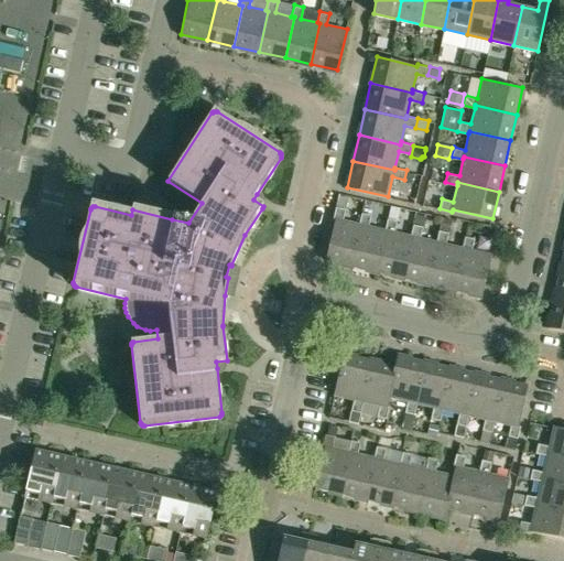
[(338,193),(336,206),(346,208),(348,195),(338,193)]
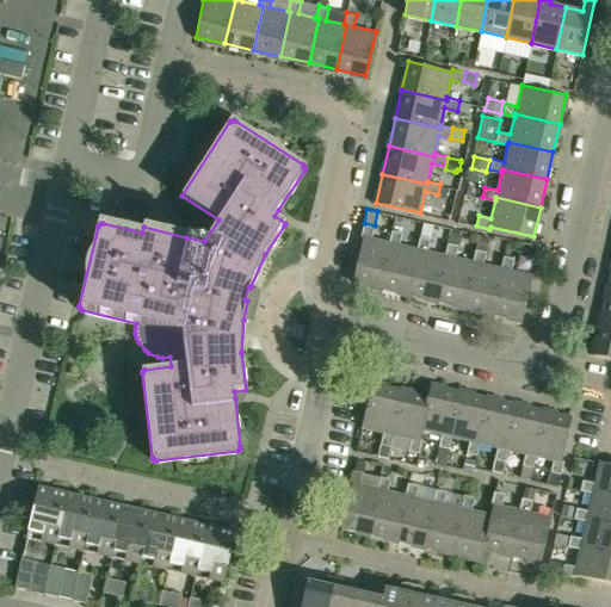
[(462,222),(475,225),(476,216),(463,214),(462,222)]
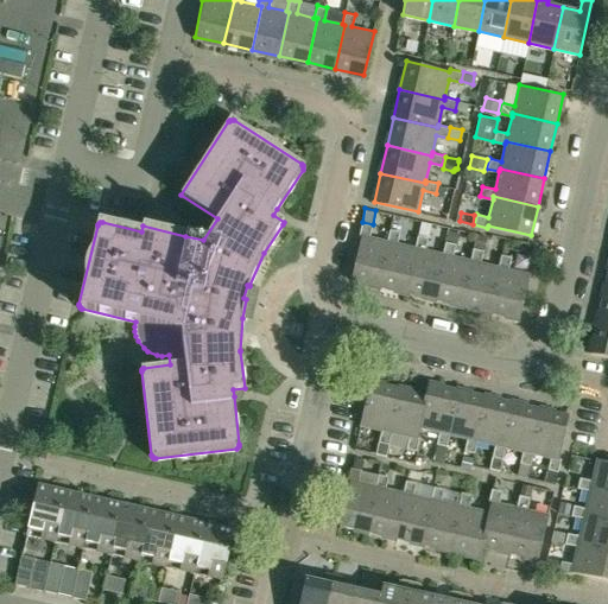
[(390,241),(387,241),(369,236),(373,224),(362,222),(359,235),(361,236),(352,279),(380,286),(390,241)]
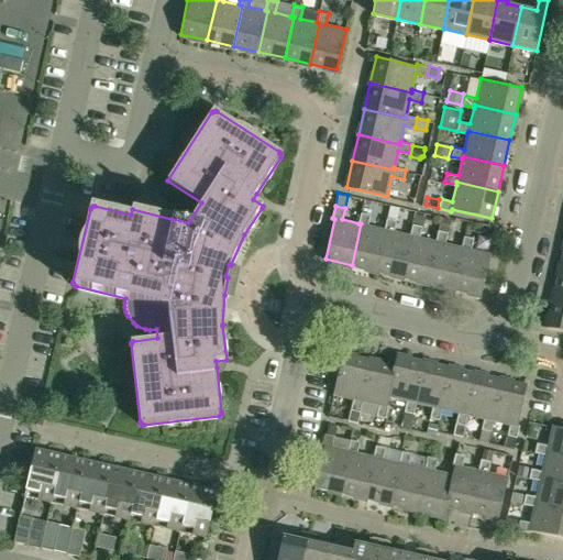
[(416,209),(412,223),(422,226),(424,211),(416,209)]
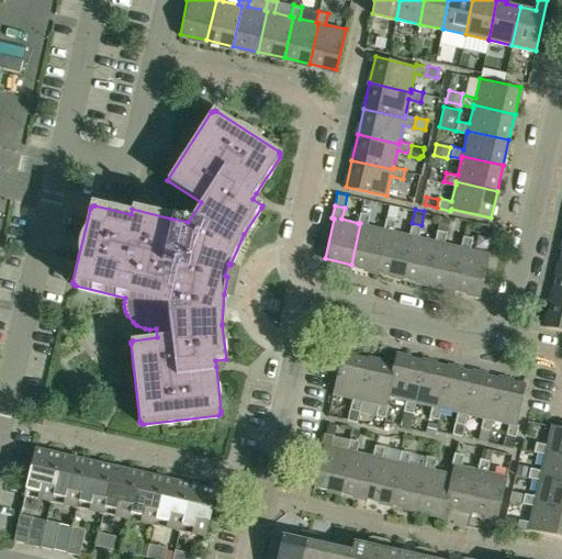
[(386,230),(383,228),(367,225),(370,213),(360,211),(358,223),(360,223),(351,265),(377,270),(386,230)]
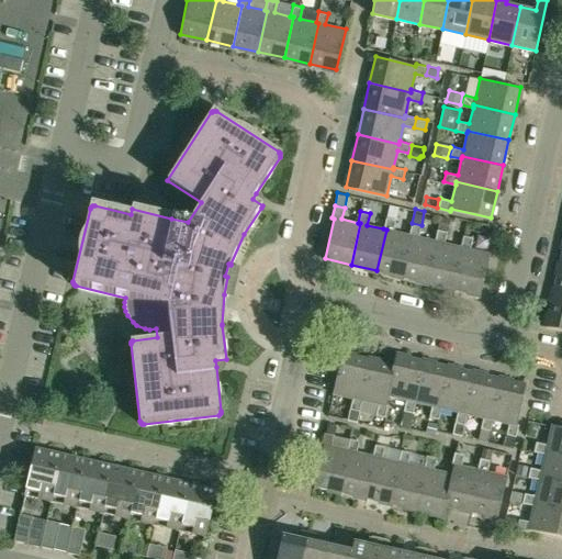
[(451,217),(441,215),(438,228),(447,231),(448,232),(449,226),(451,217)]
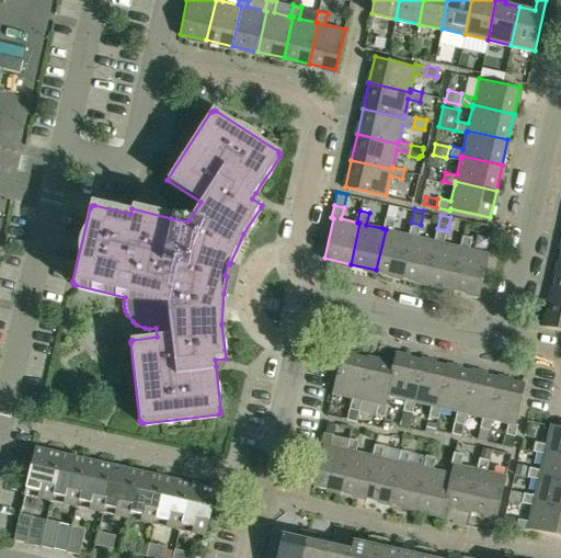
[(411,235),(408,235),(392,230),(395,219),(386,217),(382,228),(386,229),(376,270),(402,275),(411,235)]
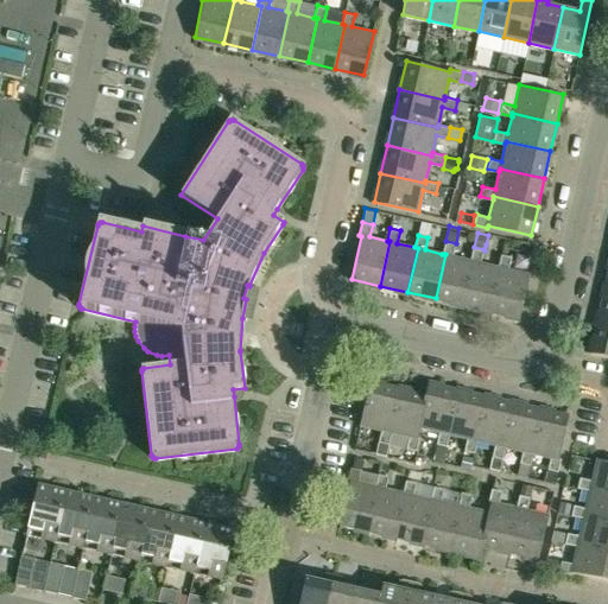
[(473,260),(470,260),(453,255),(456,243),(445,241),(442,254),(445,254),(436,298),(463,305),(473,260)]
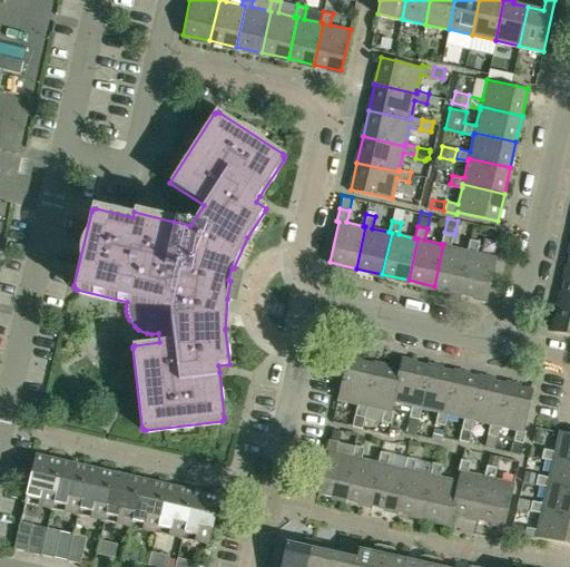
[(470,251),(467,250),(451,246),(453,234),(443,232),(441,244),(443,244),(434,286),(460,292),(470,251)]
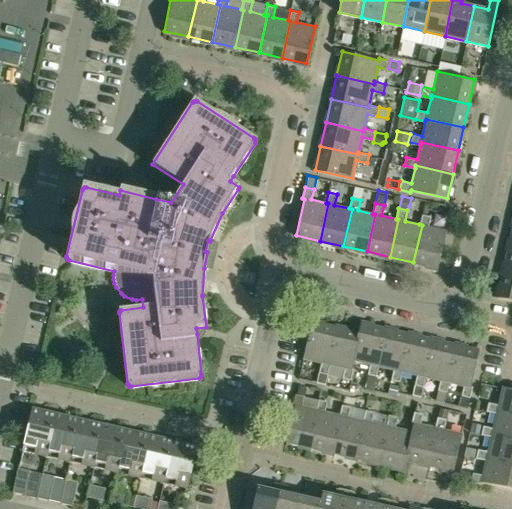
[(422,225),(413,262),(437,268),(446,230),(428,226),(430,216),(422,214),(419,224),(422,225)]
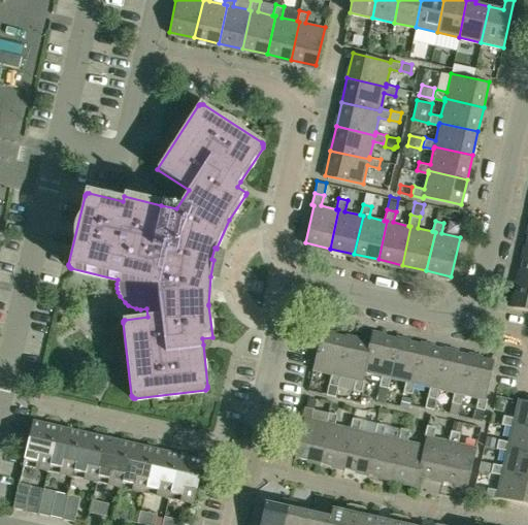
[(527,257),(523,257),(518,281),(527,283),(527,257)]
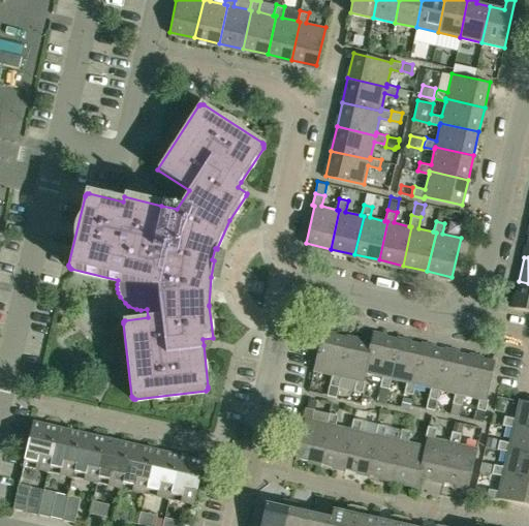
[(528,283),(519,281),(512,306),(528,309),(528,283)]
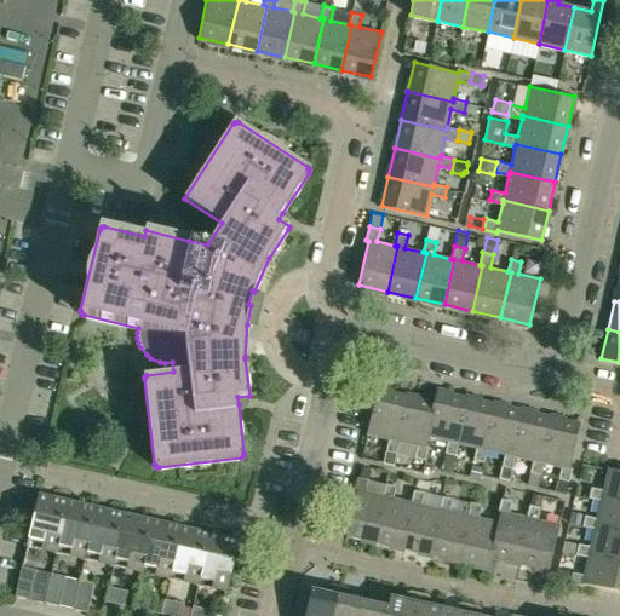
[(396,439),(407,393),(378,387),(367,432),(389,437),(383,461),(394,464),(400,439),(396,439)]
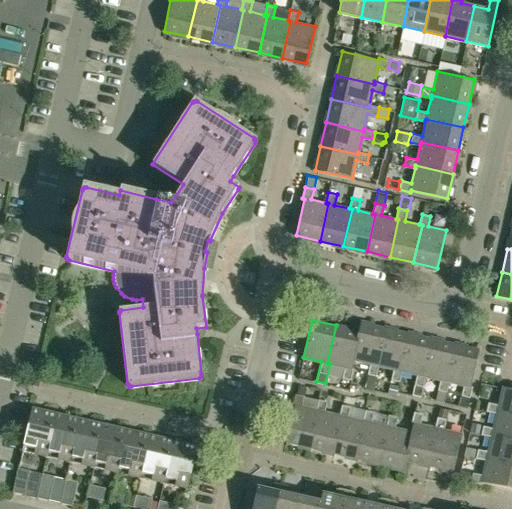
[(376,364),(385,327),(360,322),(358,331),(359,331),(353,359),(370,363),(367,374),(376,376),(379,365),(376,364)]
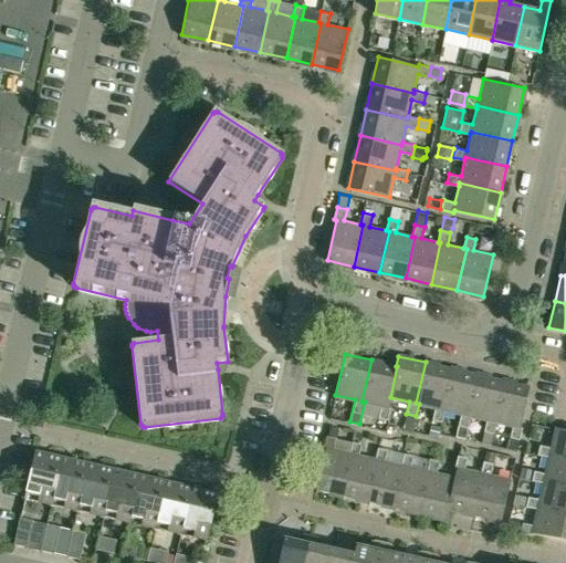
[(397,366),(396,366),(371,360),(362,402),(365,402),(380,406),(378,417),(388,419),(390,407),(389,406),(390,397),(397,366)]
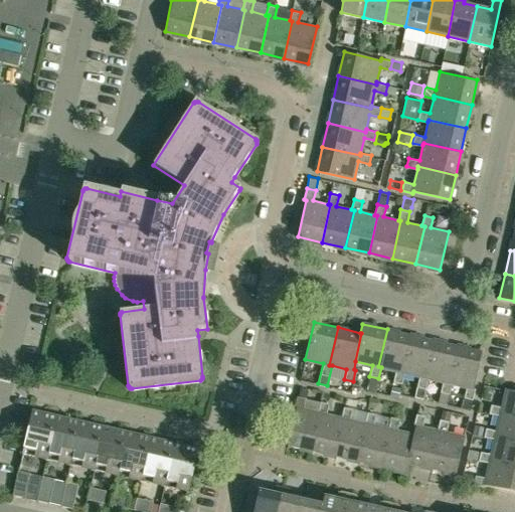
[(401,372),(410,334),(387,329),(378,366),(381,367),(395,370),(393,381),(402,383),(404,372),(401,372)]
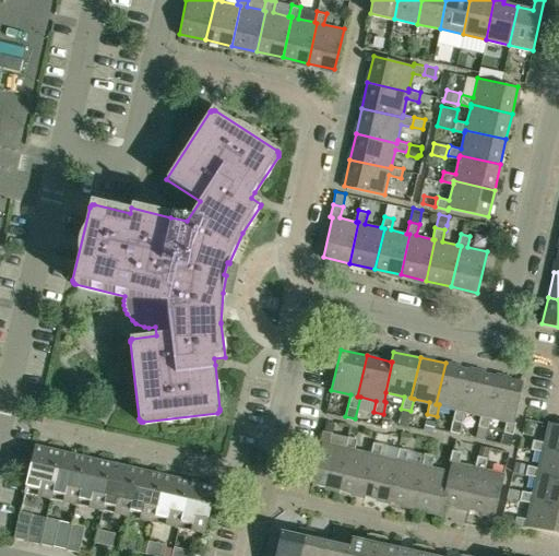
[(462,410),(471,369),(445,363),(436,404),(439,404),(455,409),(450,430),(460,433),(464,411),(462,410)]
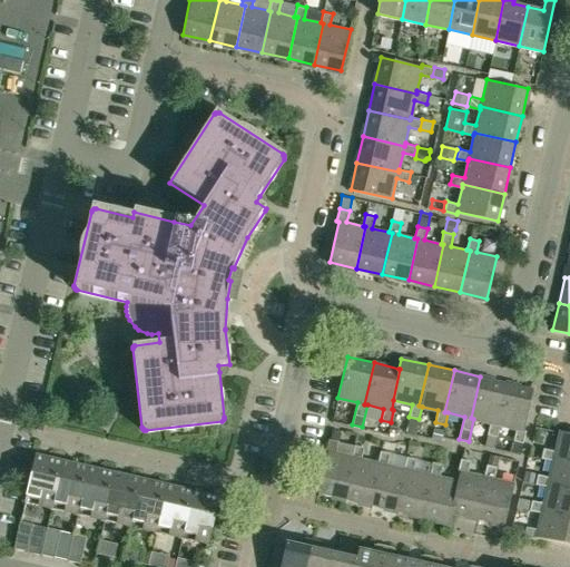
[(497,423),(507,382),(480,377),(471,418),(473,419),(490,422),(488,434),(498,436),(500,424),(497,423)]
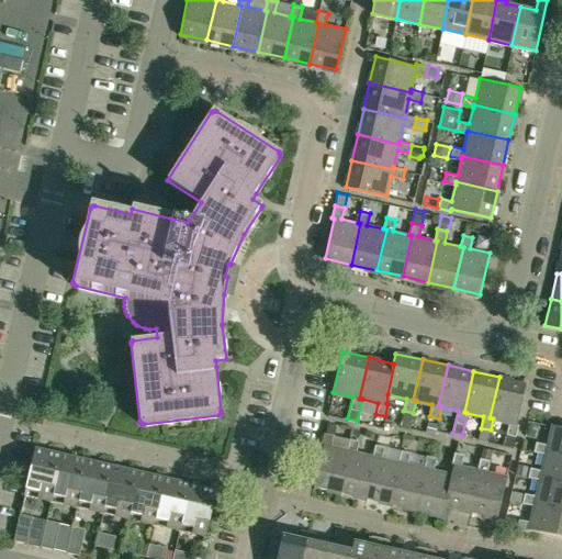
[(490,417),(493,418),(509,422),(506,434),(516,436),(519,423),(517,423),(526,382),(499,377),(490,417)]
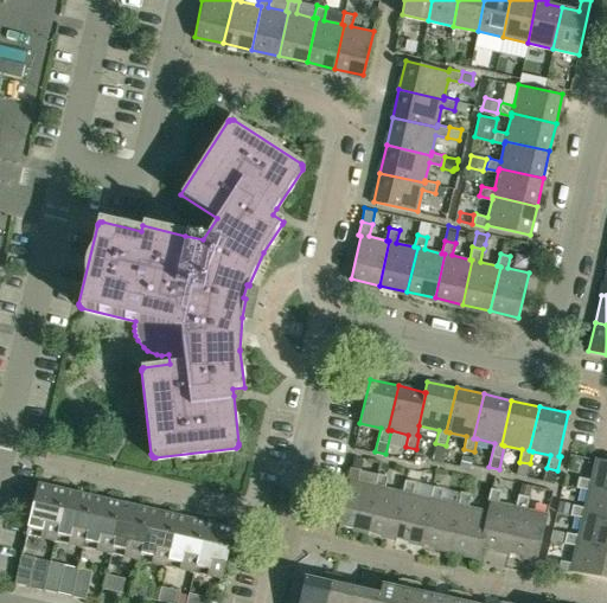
[(442,461),(446,446),(435,443),(432,459),(442,461)]
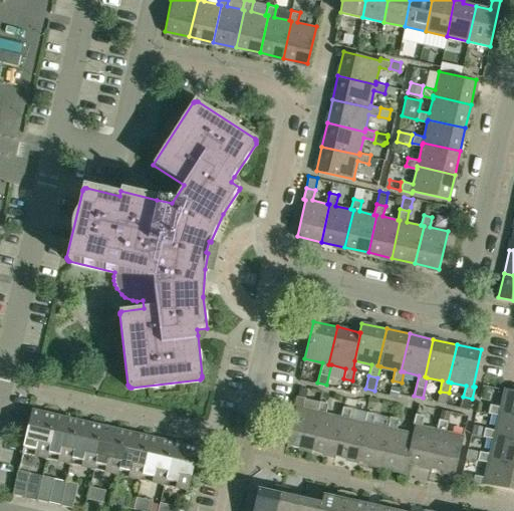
[(400,388),(392,386),(390,395),(398,397),(400,388)]
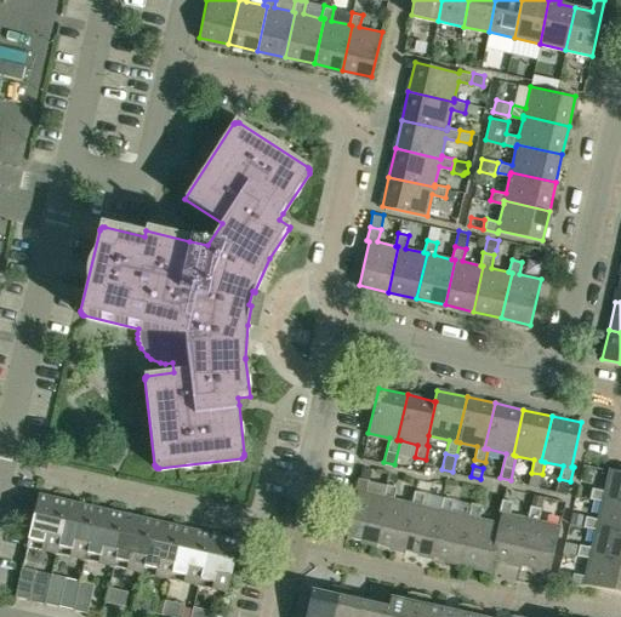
[(603,497),(620,501),(620,469),(610,468),(605,490),(592,486),(590,497),(603,501),(603,497)]
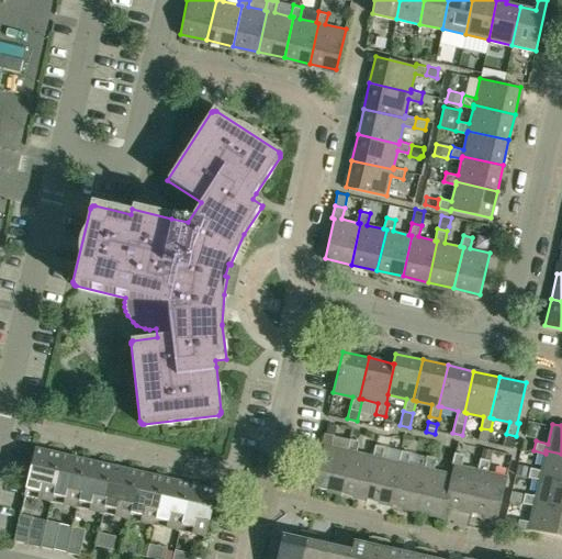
[(491,429),(481,428),(479,438),(487,440),(491,429)]
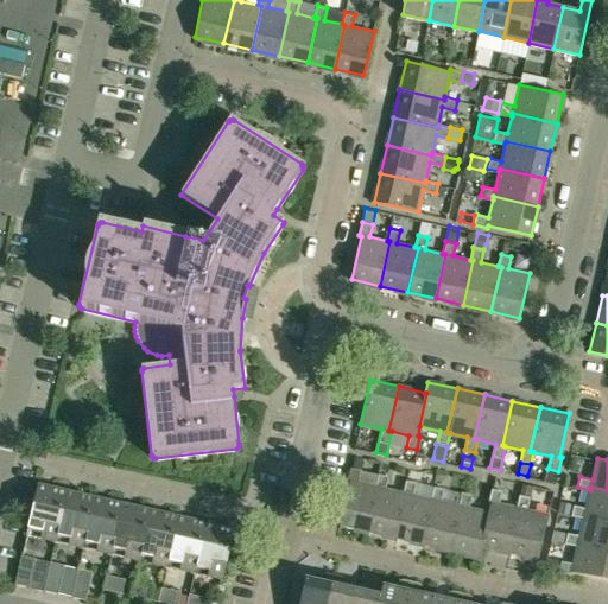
[(379,487),(375,485),(358,482),(361,469),(350,466),(347,481),(349,481),(340,525),(368,531),(379,487)]
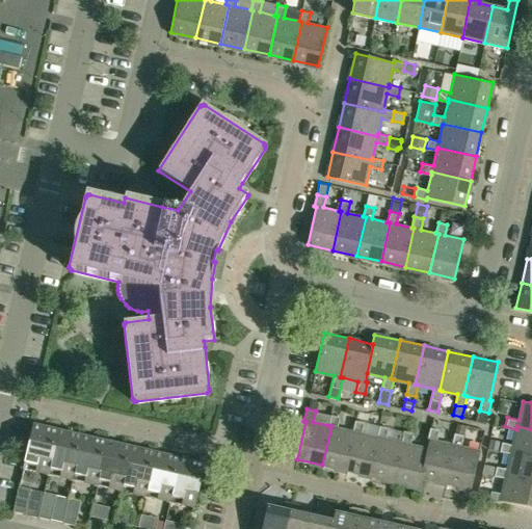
[(488,413),(478,411),(476,420),(486,422),(488,413)]
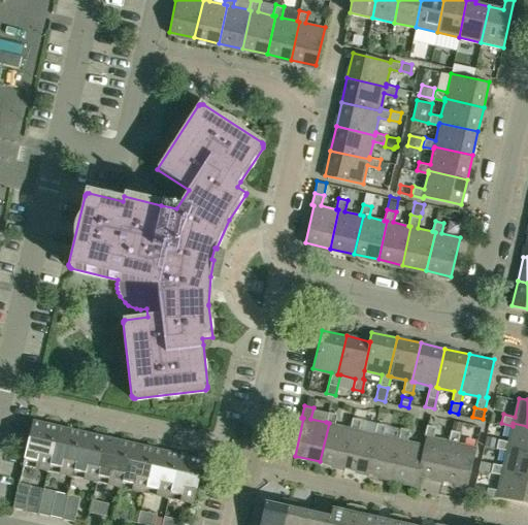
[(353,428),(350,428),(335,424),(337,414),(328,412),(326,422),(329,423),(320,461),(344,466),(353,428)]
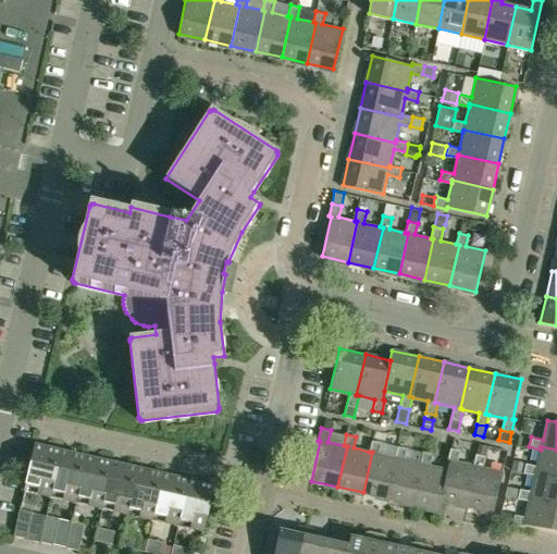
[(397,457),(395,457),(379,454),(382,442),(372,440),(369,452),(372,452),(363,492),(388,499),(397,457)]
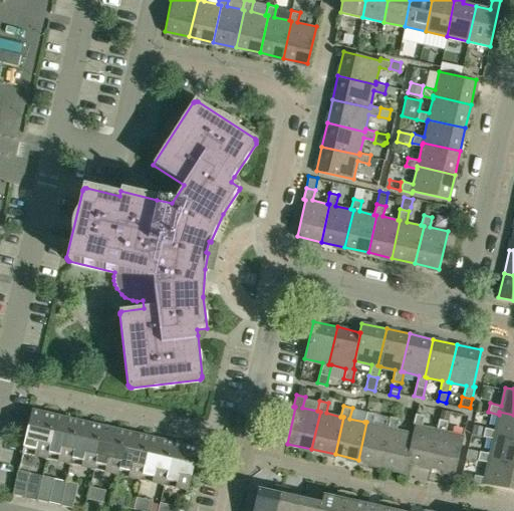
[(450,411),(442,409),(439,418),(448,420),(450,411)]
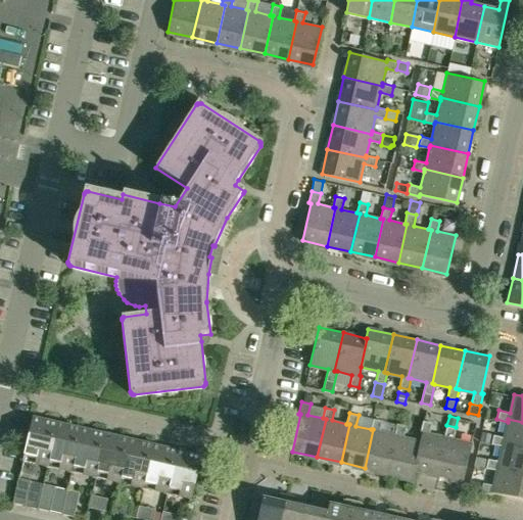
[(397,435),(394,434),(380,431),(382,420),(373,418),(371,429),(373,429),(365,468),(388,473),(397,435)]
